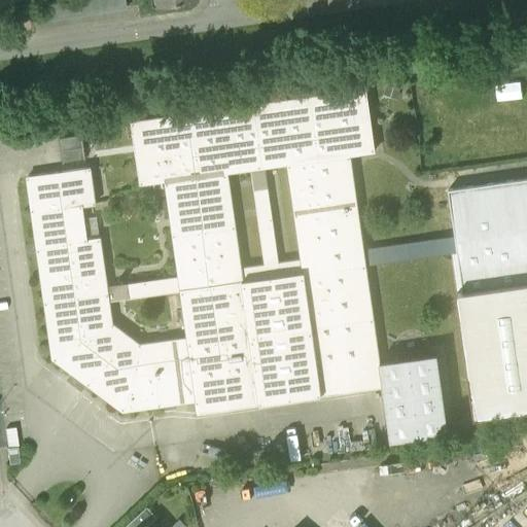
[(382,387),(390,443),(448,434),(436,354),(378,362),(348,154),(375,150),(365,88),(131,121),(140,183),(165,179),(178,278),(106,287),(100,238),(79,241),(75,207),(95,204),(91,169),(27,177),(32,213),(34,212),(39,246),(36,246),(51,359),(121,412),(194,402),(196,414),(259,405),(256,380),(314,372),(317,396),(382,387)]
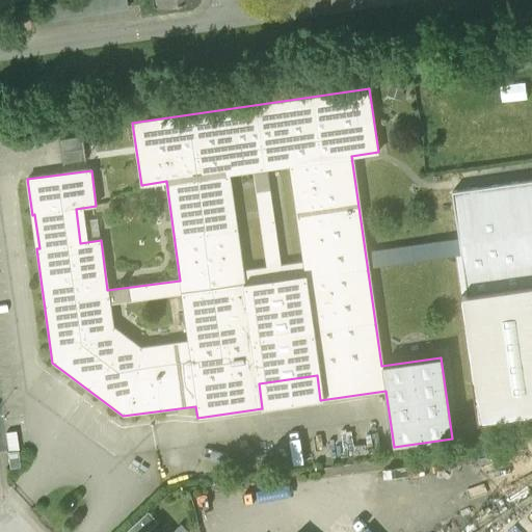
[(70,161),(90,158),(87,134),(67,137),(70,161)]
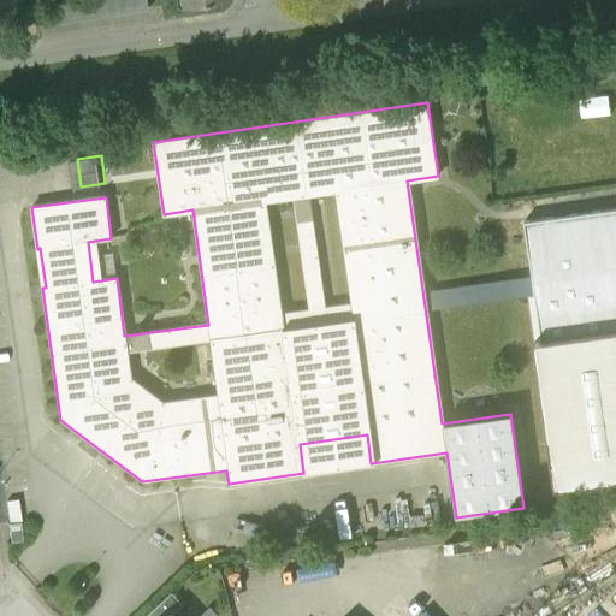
[(615,208),(523,221),(534,292),(527,294),(555,489),(615,479),(615,208)]
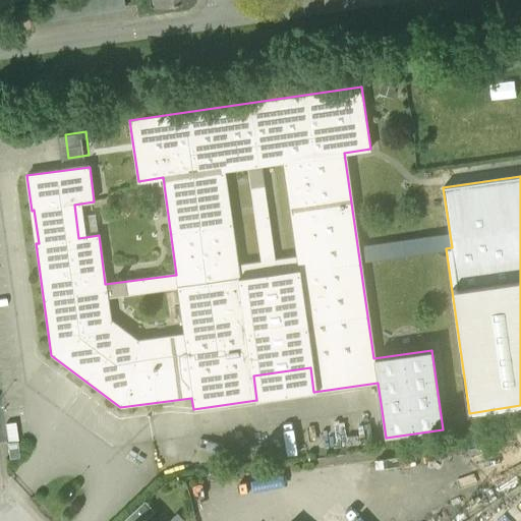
[(145,500),(124,519),(125,520),(146,520),(147,520),(156,512),(145,500)]
